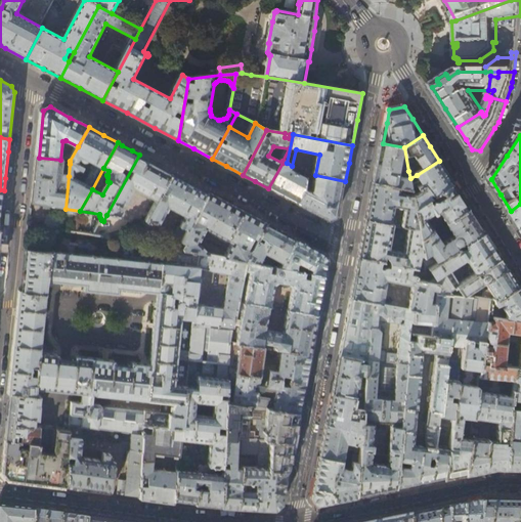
[(404,147),(383,143),(379,164),(375,183),(401,188),(410,190),(413,190),(410,178),(400,178),(399,176),(399,172),(402,172),(402,169),(408,171),(404,147)]
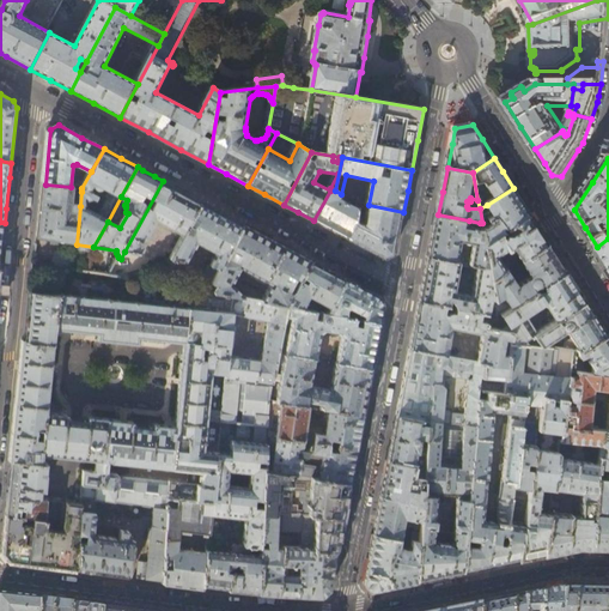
[(182,191),(163,181),(125,252),(141,255),(159,222),(186,237),(203,203),(182,191)]
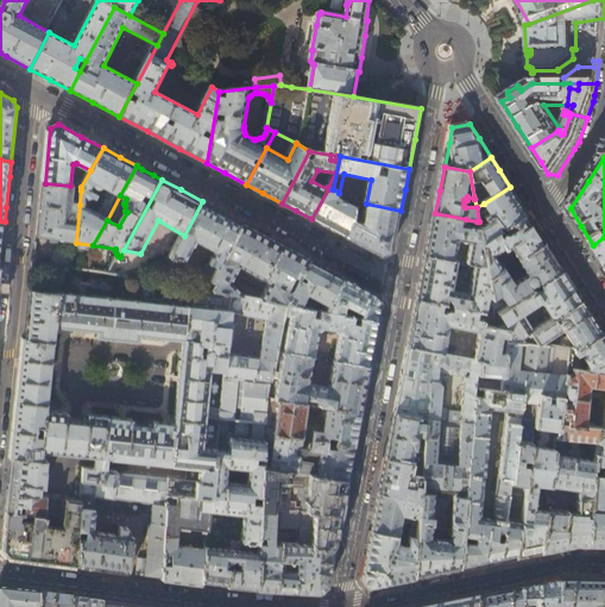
[(81,187),(70,186),(45,183),(41,220),(39,237),(76,243),(80,205),(74,204),(74,189),(81,191),(81,187)]
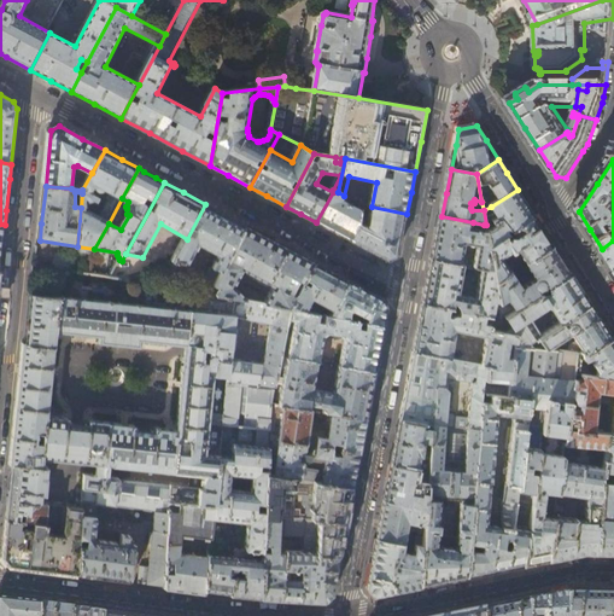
[(518,190),(491,207),(501,224),(487,232),(491,247),(506,237),(509,234),(507,230),(513,226),(516,231),(537,218),(526,202),(518,190)]
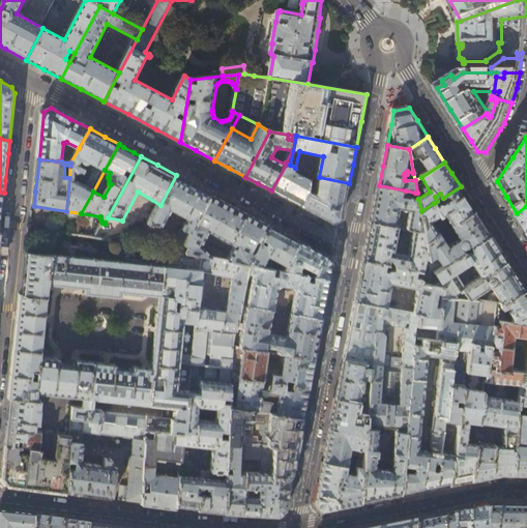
[(295,171),(296,168),(295,168),(290,165),(287,164),(286,165),(271,191),(287,199),(301,206),(309,193),(311,181),(296,174),(298,172),(295,171)]
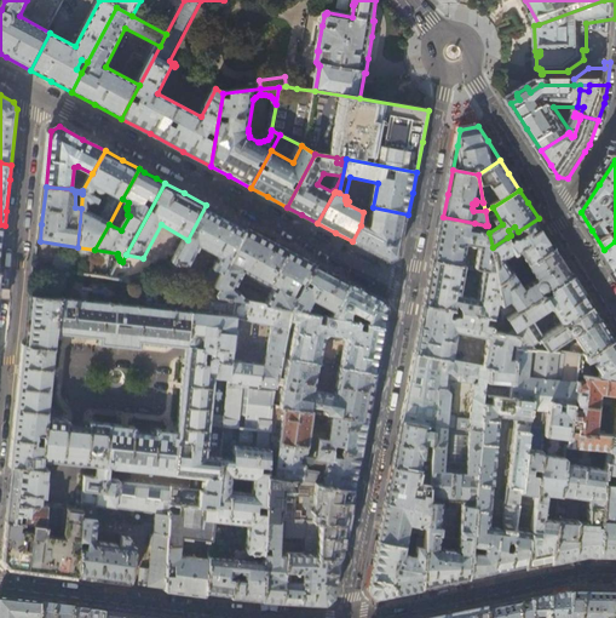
[(228,216),(206,205),(188,240),(162,287),(177,290),(189,265),(190,265),(196,252),(199,253),(201,247),(222,257),(214,270),(212,270),(200,295),(212,296),(249,228),(228,216)]
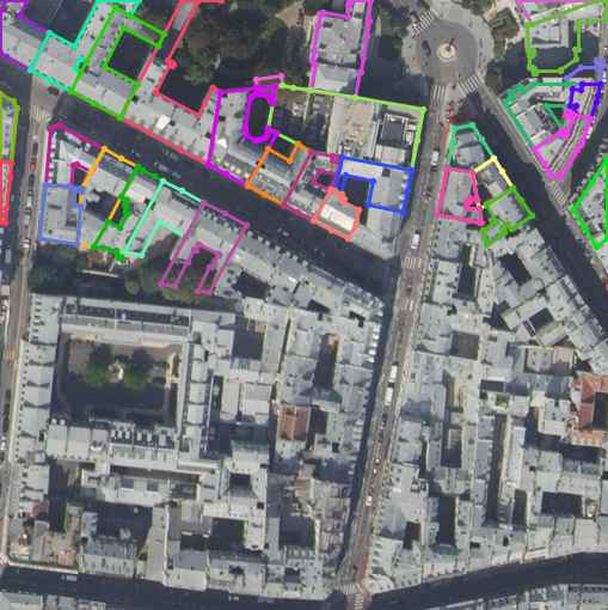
[(368,205),(360,202),(358,205),(358,209),(369,211),(367,224),(363,226),(356,223),(348,238),(366,249),(387,260),(394,255),(399,233),(403,212),(368,205)]
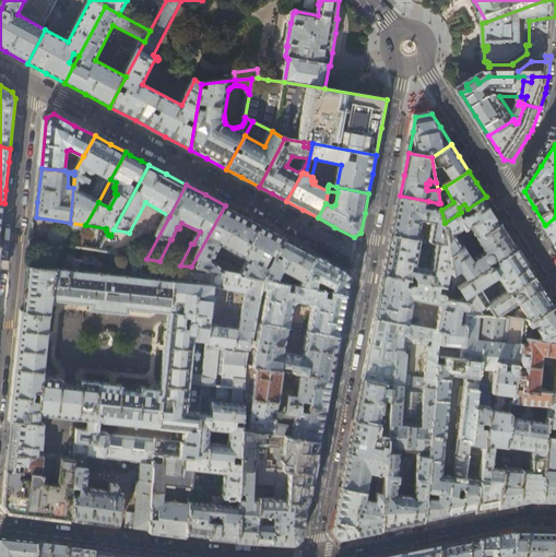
[(428,201),(400,196),(397,215),(392,235),(421,240),(426,241),(426,236),(425,234),(420,233),(422,221),(435,223),(432,243),(448,246),(445,223),(441,210),(440,203),(438,203),(437,209),(427,206),(428,201)]
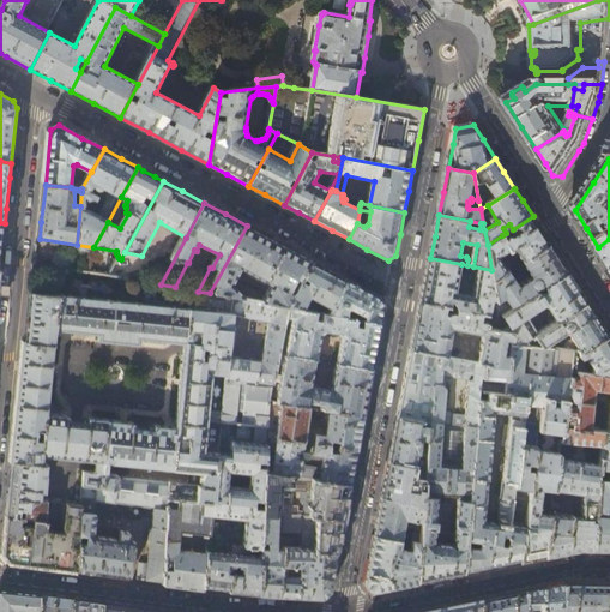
[(509,231),(512,234),(505,239),(502,235),(488,245),(491,270),(494,281),(509,271),(524,263),(551,245),(541,228),(533,216),(513,229),(509,231)]
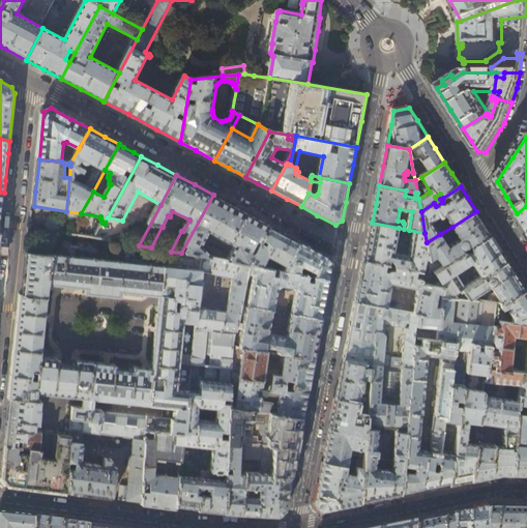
[(227,202),(213,195),(181,253),(213,259),(202,246),(209,233),(235,246),(228,261),(251,265),(255,256),(251,254),(257,240),(262,243),(271,226),(254,216),(227,202)]
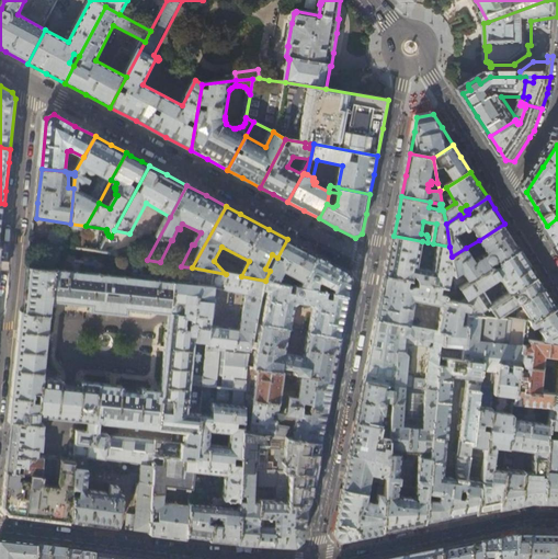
[(557,218),(547,226),(557,241),(557,218)]
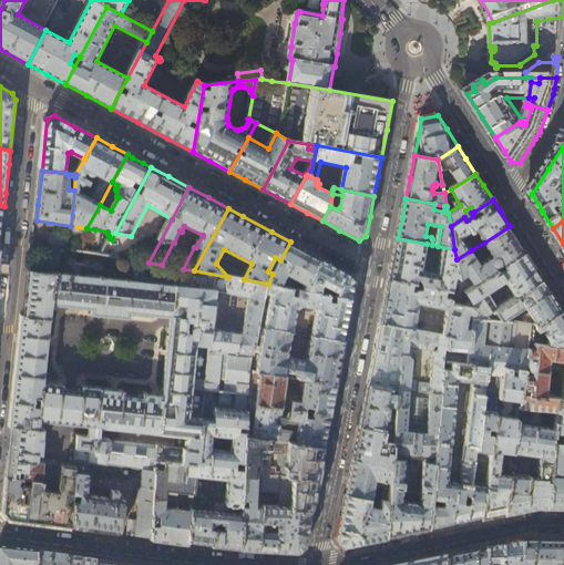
[(510,226),(484,243),(493,257),(480,266),(471,250),(457,259),(461,278),(467,275),(471,280),(462,285),(463,293),(465,291),(501,269),(504,266),(526,253),(519,239),(510,226)]
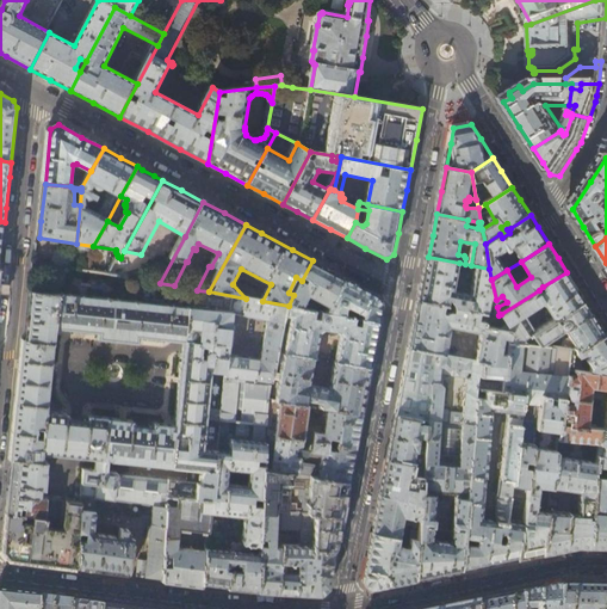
[(56,266),(74,269),(75,256),(57,252),(56,266)]
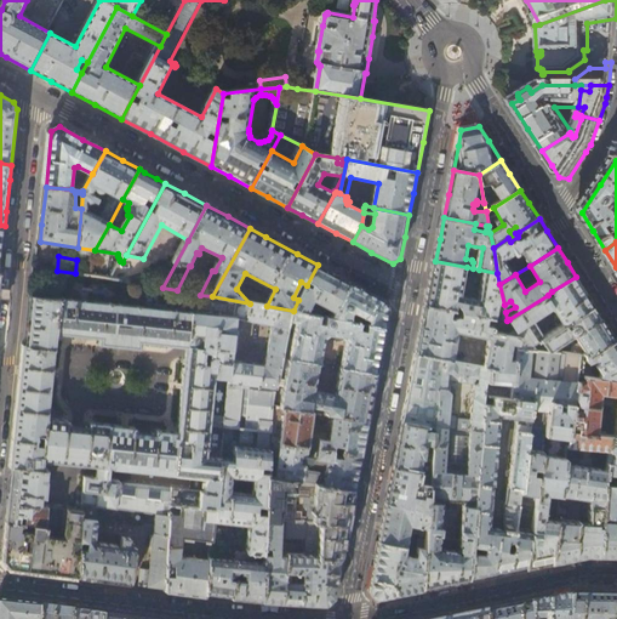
[(467,267),(435,261),(432,280),(427,306),(452,311),(463,313),(496,319),(503,321),(506,321),(507,321),(506,312),(504,305),(500,284),(497,273),(479,270),(473,268),(472,272),(479,273),(484,285),(481,300),(462,297),(467,267)]
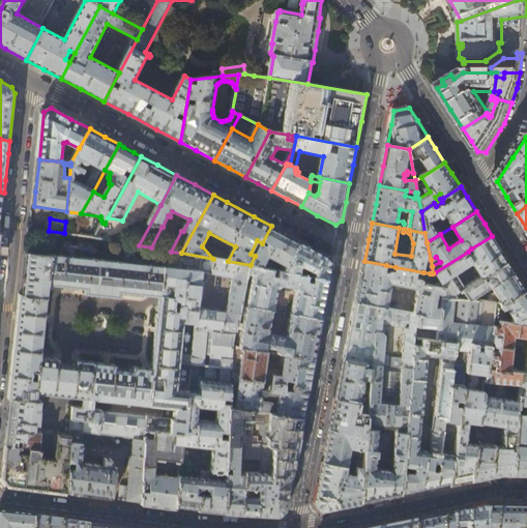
[(286,234),(271,226),(262,243),(255,256),(251,265),(263,267),(265,265),(267,266),(270,258),(287,266),(301,241),(286,234)]
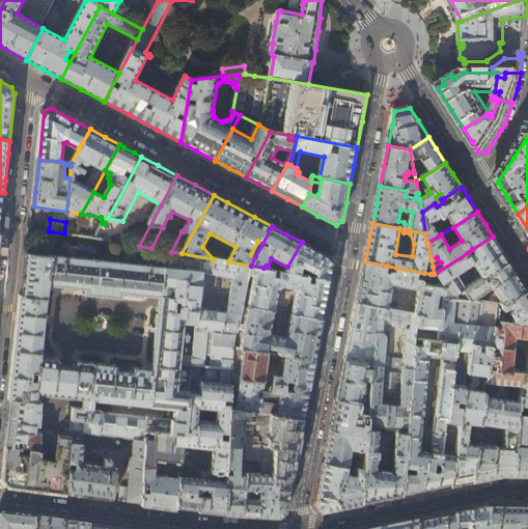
[(493,237),(472,249),(474,252),(470,254),(469,252),(436,273),(442,282),(435,286),(444,288),(443,299),(463,301),(464,295),(462,293),(466,289),(455,274),(472,263),(483,279),(509,262),(499,247),(493,237)]
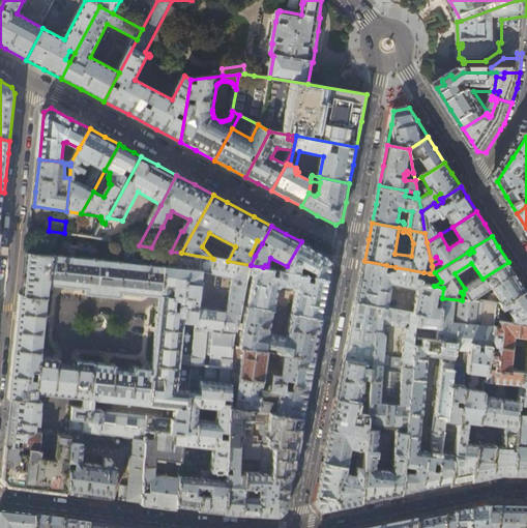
[(301,241),(287,266),(285,271),(263,267),(251,265),(247,283),(254,284),(251,300),(244,299),(242,306),(274,312),(279,289),(283,286),(295,289),(297,293),(293,315),(323,320),(327,299),(333,269),(333,264),(330,257),(317,250),(301,241)]
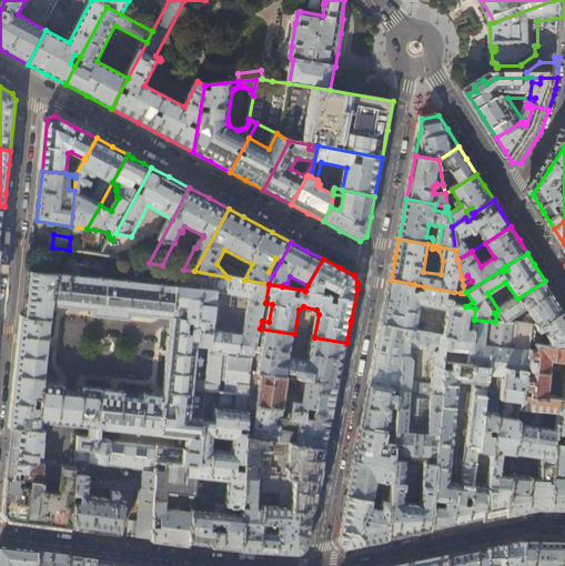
[(37,464),(40,462),(40,455),(43,455),(44,447),(46,441),(44,441),(46,431),(41,430),(41,423),(69,425),(88,427),(88,428),(89,428),(89,427),(91,427),(90,438),(79,437),(78,454),(79,455),(82,455),(82,450),(158,461),(158,464),(200,466),(203,438),(201,438),(202,422),(201,421),(194,420),(194,418),(193,417),(191,416),(193,395),(207,396),(208,392),(251,396),(252,373),(255,354),(260,329),(262,321),(265,303),(269,284),(244,280),(229,278),(194,271),(183,270),(180,269),(179,282),(179,283),(178,285),(177,285),(177,286),(174,287),(31,272),(26,317),(23,316),(21,337),(17,371),(11,427),(14,428),(12,444),(9,478),(44,483),(47,465),(37,464)]
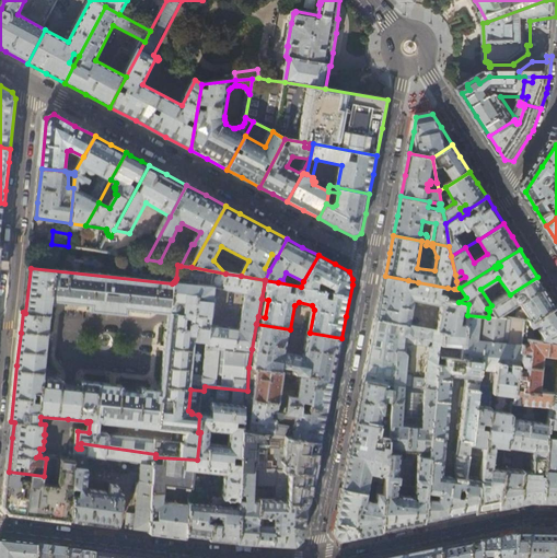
[(408,280),(385,276),(382,295),(376,321),(409,326),(414,300),(443,305),(438,332),(443,332),(442,345),(462,347),(461,355),(441,352),(440,358),(463,361),(467,315),(468,304),(459,302),(452,301),(445,300),(448,288),(418,282),(417,287),(413,287),(410,287),(410,288),(406,287),(408,280)]
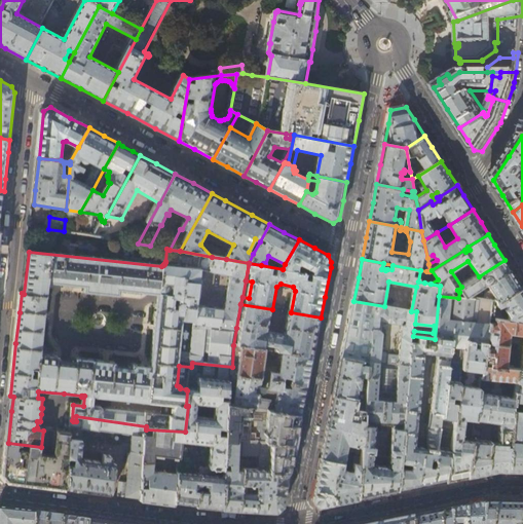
[(505,260),(479,276),(461,287),(457,290),(459,292),(458,298),(473,299),(474,296),(472,294),(488,285),(494,295),(491,297),(491,301),(494,302),(501,302),(522,290),(522,288),(513,273),(505,260)]
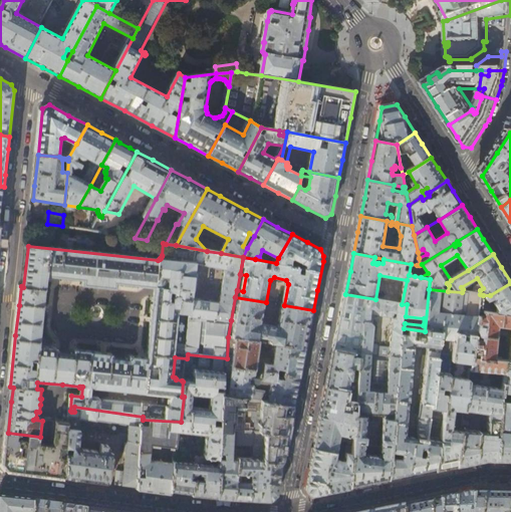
[(510,283),(490,295),(483,295),(480,312),(486,313),(510,315),(510,283)]
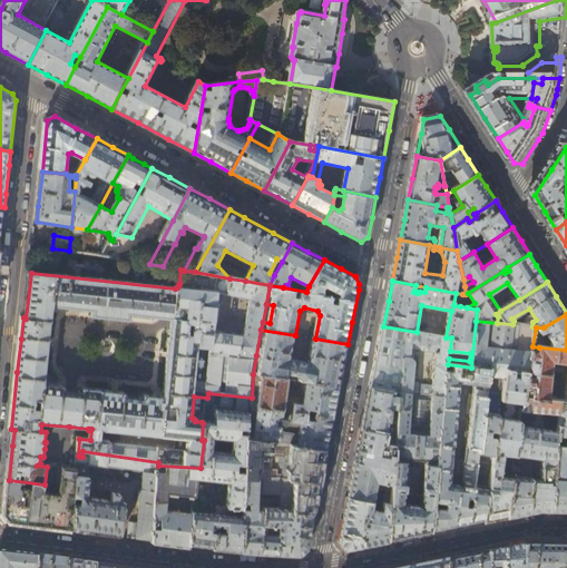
[(512,324),(497,323),(476,321),(471,368),(448,364),(446,398),(433,534),(456,529),(475,526),(486,524),(488,505),(489,505),(500,419),(504,401),(507,371),(529,374),(530,365),(531,352),(533,346),(536,327),(533,326),(512,324)]
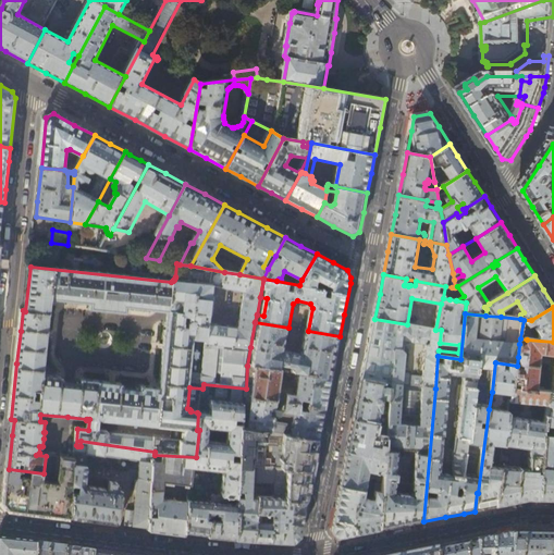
[(435,330),(407,324),(374,319),(369,346),(362,380),(393,384),(435,389),(438,356),(439,350),(440,343),(441,330),(435,330)]
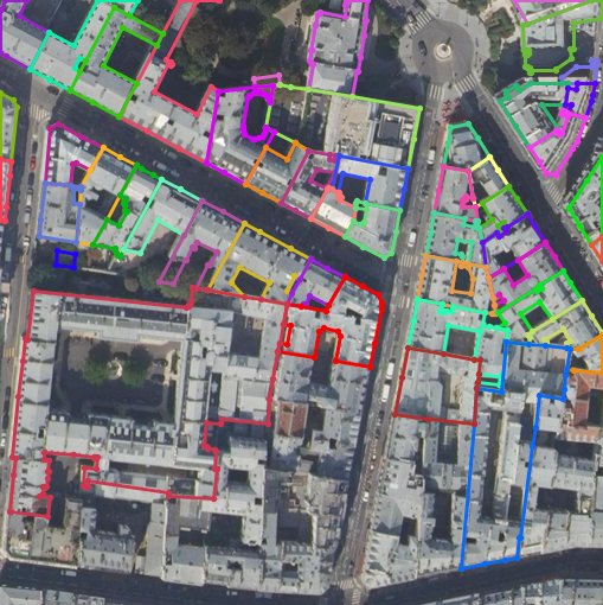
[(308,384),(314,357),(277,351),(273,379),(280,380),(277,400),(306,403),(306,397),(312,399),(310,405),(328,407),(361,412),(365,388),(370,367),(335,361),(331,388),(308,384)]
